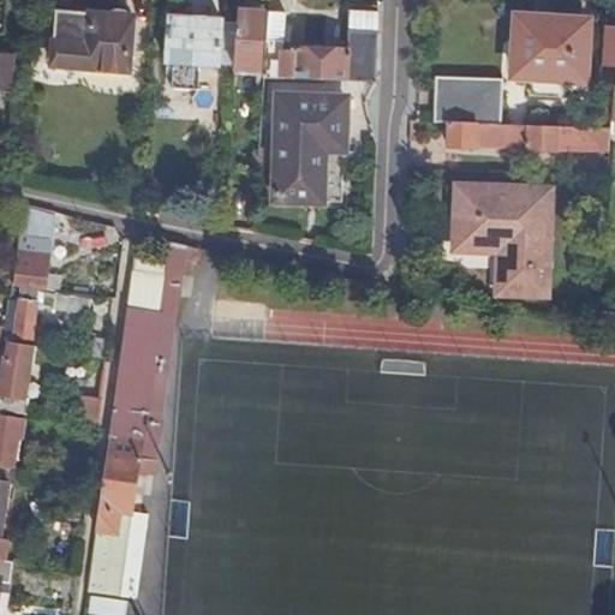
[(266,12),(240,11),(237,53),(252,53),(252,61),(263,61),(266,12)]
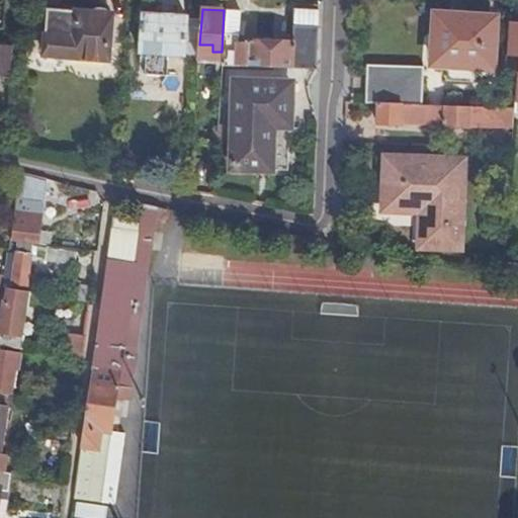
[(46,56),(111,61),(115,14),(49,10),(46,56)]
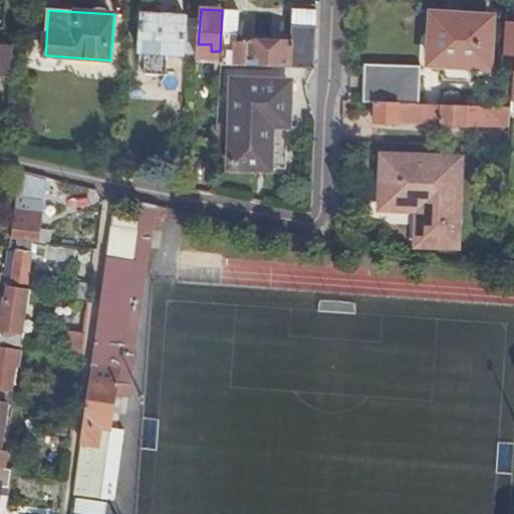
[(240,11),(226,11),(222,64),(269,66),(316,67),(318,11),(294,10),(292,44),(250,43),(249,45),(239,45),(240,11)]
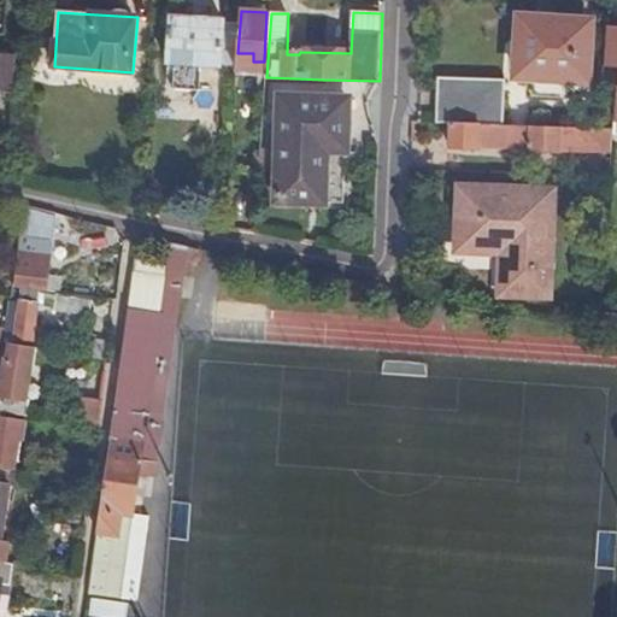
[(168,63),(175,63),(195,65),(222,68),(224,23),(210,22),(210,19),(203,19),(203,18),(194,17),(194,18),(187,18),(187,21),(171,19),(168,63)]
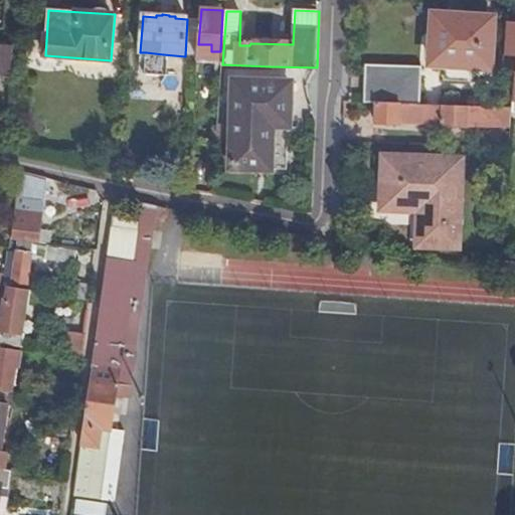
[(491,68),(494,23),(468,20),(468,17),(435,14),(433,65),(491,68)]
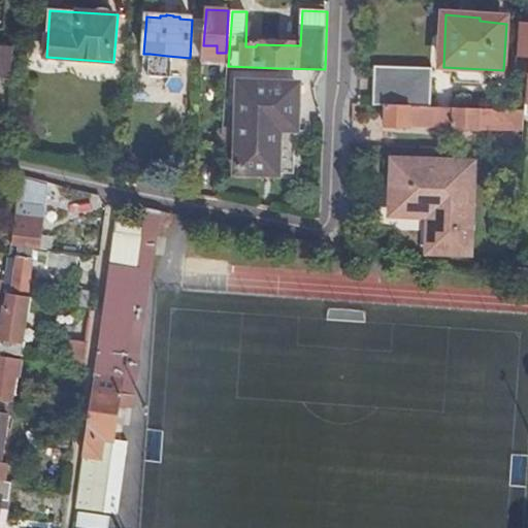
[(167,56),(150,54),(149,65),(167,66),(167,56)]
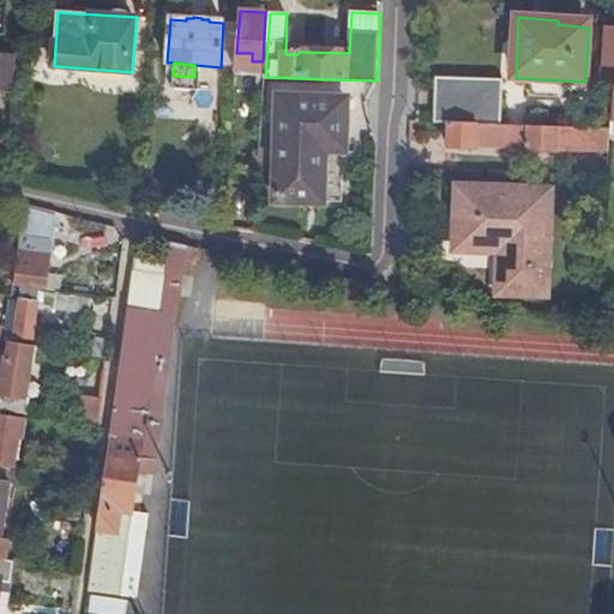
[(501,125),(505,80),(438,78),(435,124),(450,124),(501,125)]
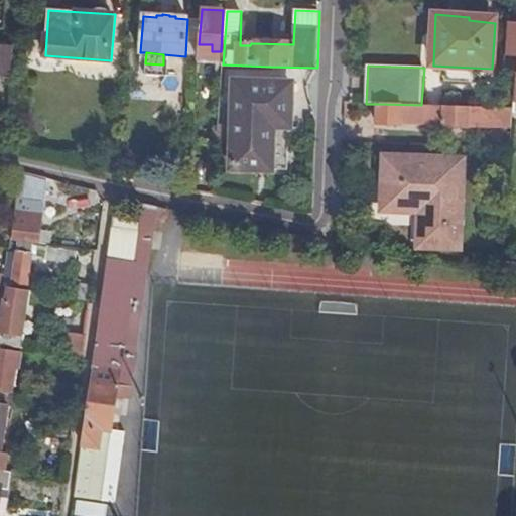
[(493,85),(494,72),(450,69),(449,83),(493,85)]
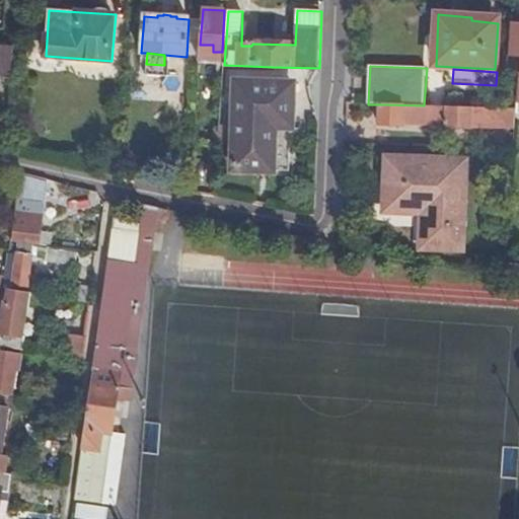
[(266,168),(272,81),(236,80),(233,167),(266,168)]
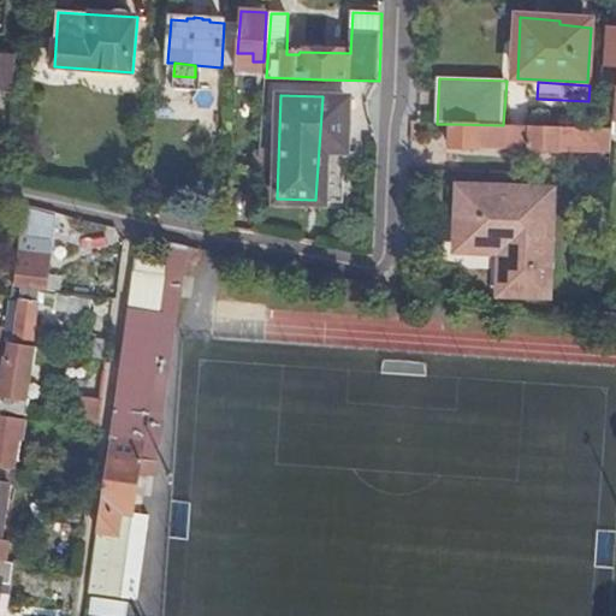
[(348,98),(323,96),(315,200),(343,201),(348,98)]
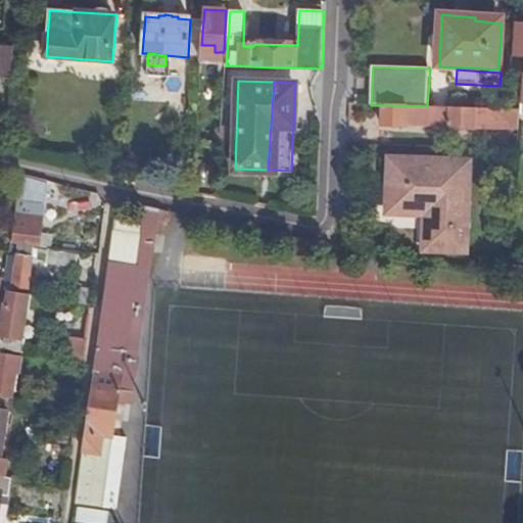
[(517,129),(518,109),(427,106),(383,105),(383,125),(450,128),(450,129),(495,131),(495,129),(517,129)]
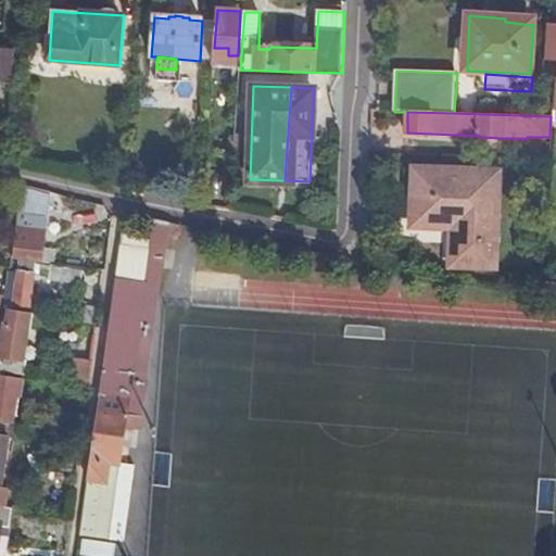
[(111,179),(112,166),(91,165),(90,178),(111,179)]
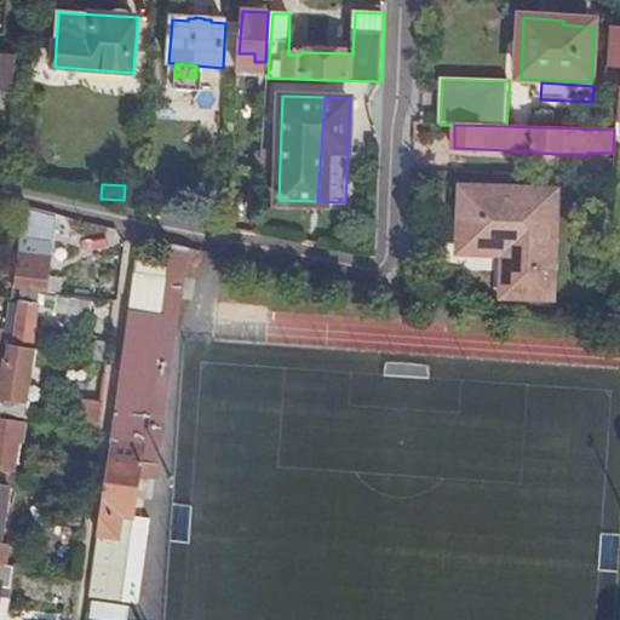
[(503,252),(501,296),(550,297),(555,190),(461,187),(459,251),(503,252)]
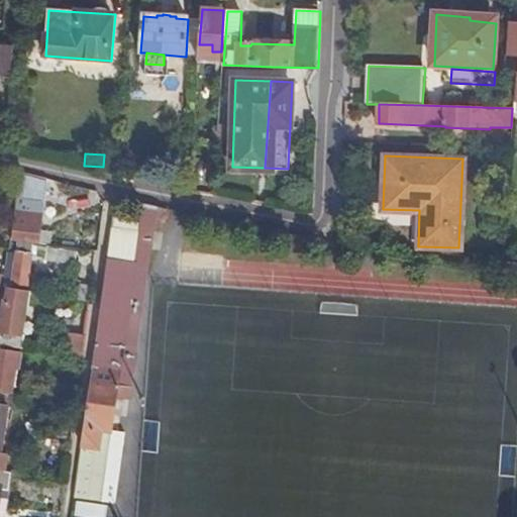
[(48,181),(21,174),(11,238),(39,242),(39,245),(52,247),(54,234),(41,232),(48,181)]
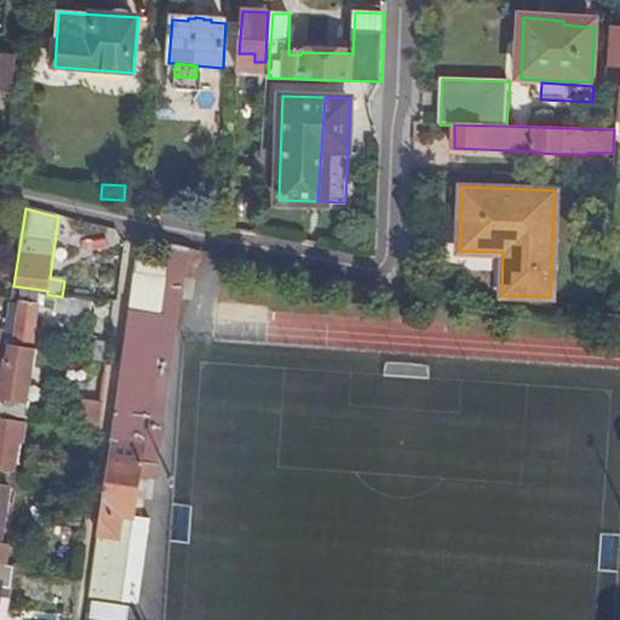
[(187,257),(139,241),(120,373),(95,563),(90,593),(122,597),(132,532),(141,471),(156,474),(187,257)]
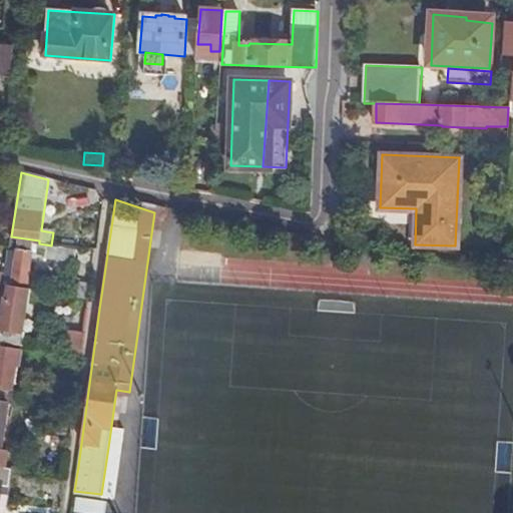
[(75,263),(77,248),(51,245),(39,243),(11,239),(10,247),(5,276),(5,281),(11,281),(11,283),(28,285),(31,253),(46,255),(46,259),(75,263)]
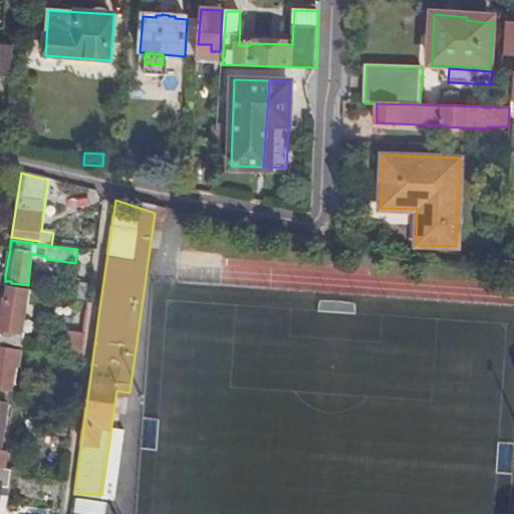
[(497,269),(513,272),(513,264),(498,261),(497,269)]
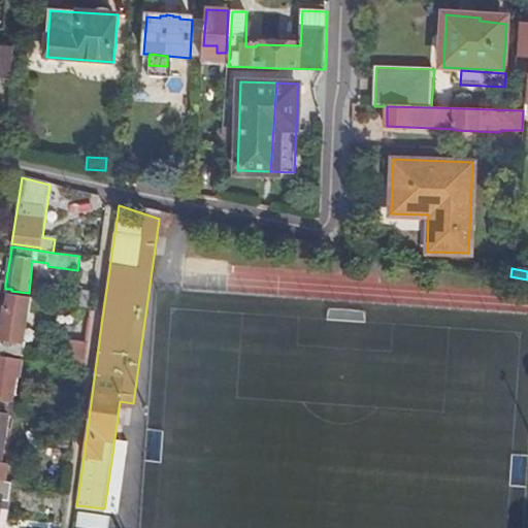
[(510,283),(527,286),(527,279),(510,276),(510,283)]
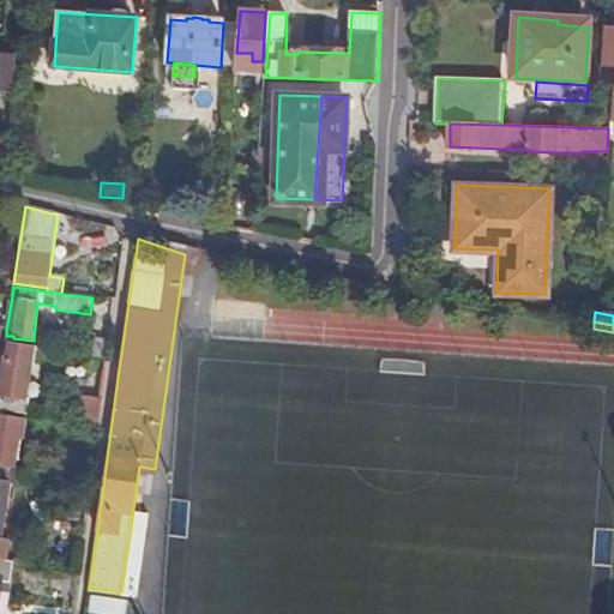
[(34,365),(36,348),(5,342),(2,356),(1,366),(0,373),(0,409),(28,414),(30,399),(23,398),(28,365),(34,365)]
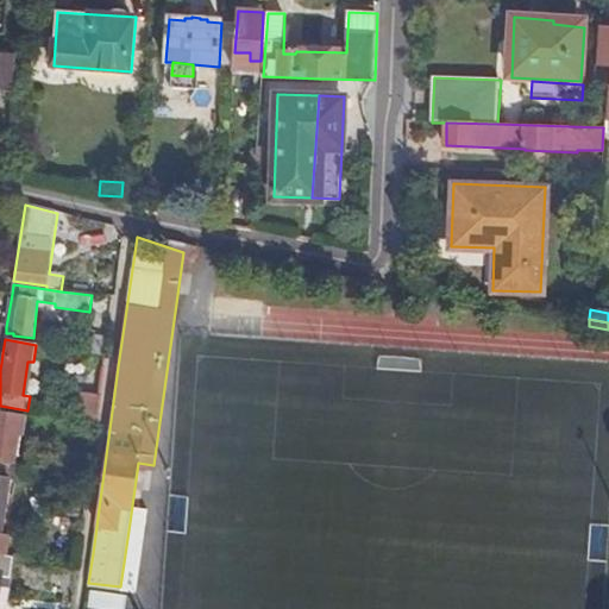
[(100,422),(104,396),(83,393),(80,419),(100,422)]
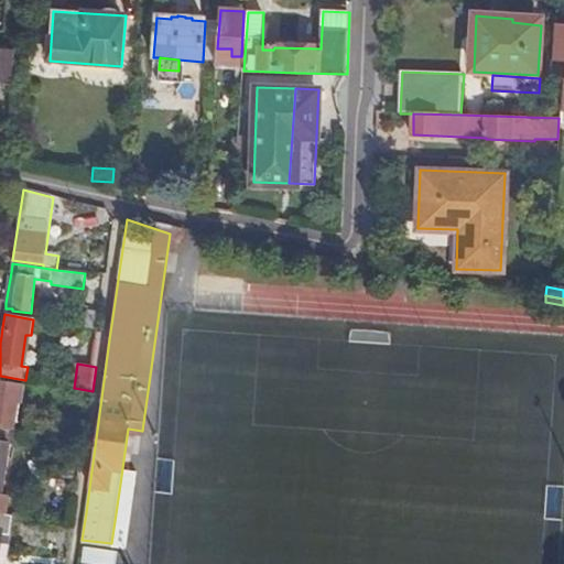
[(0,429),(11,430),(18,384),(0,381),(0,429)]
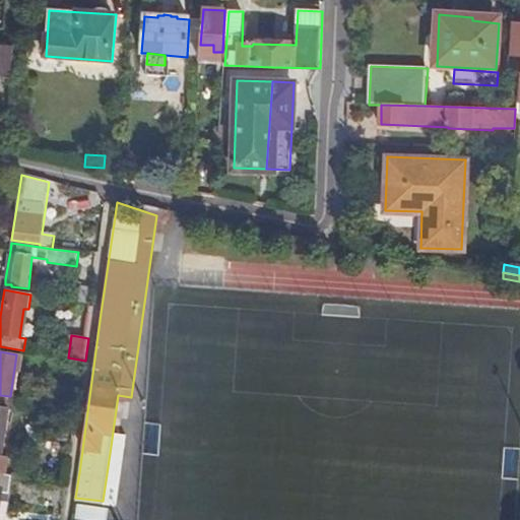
[(0,454),(3,455),(9,408),(0,406),(0,454)]
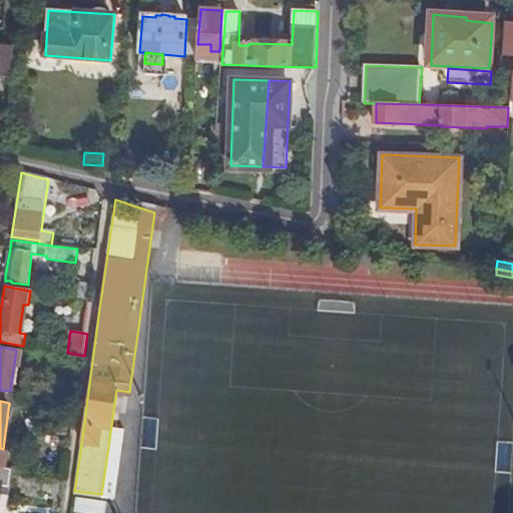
[(0,509),(7,511),(12,468),(0,465),(0,509)]
